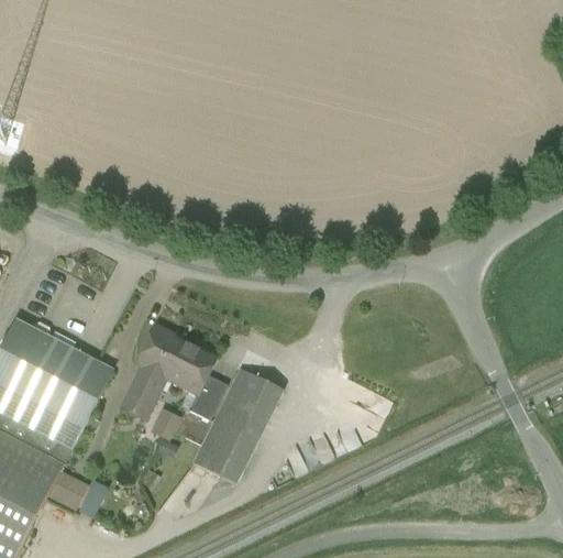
[(0,348),(0,557),(15,557),(48,496),(66,461),(73,448),(114,368),(98,359),(17,316),(0,348)]
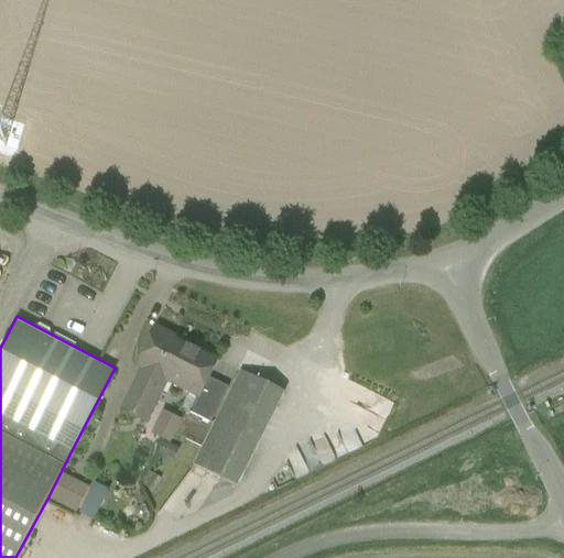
[(148,420),(169,378),(198,392),(209,373),(218,353),(158,324),(139,362),(141,363),(120,406),(148,420)]
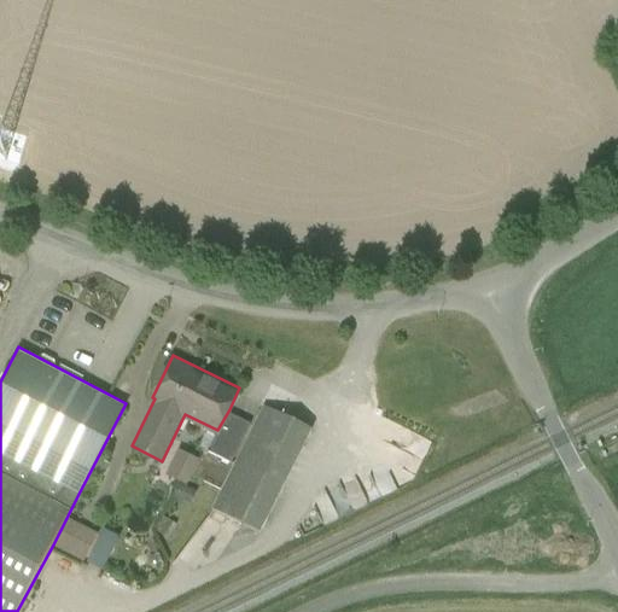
[(213,506),(261,530),(313,425),(264,401),(213,506)]
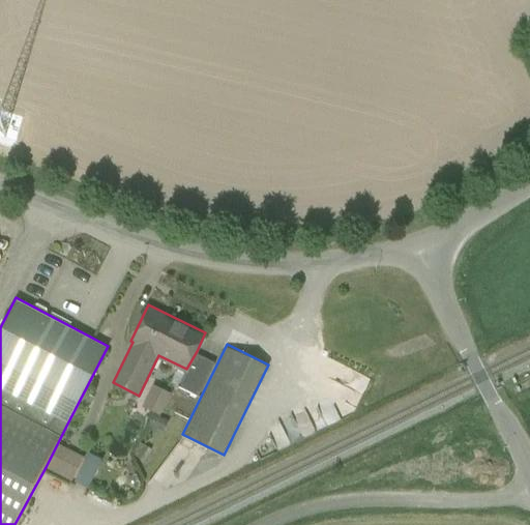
[(215,360),(197,351),(186,369),(179,384),(199,394),(215,360)]
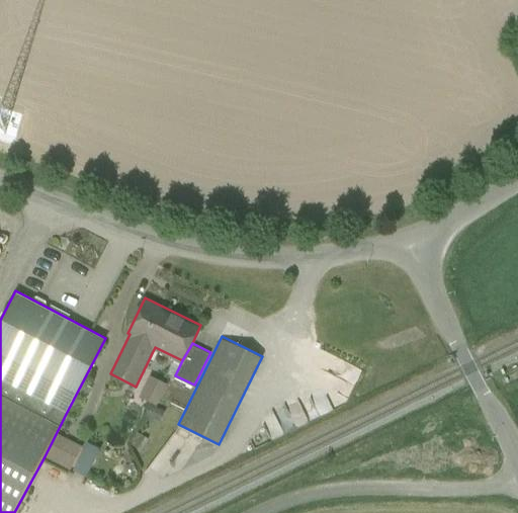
[(143,394),(161,401),(170,378),(152,370),(143,394)]
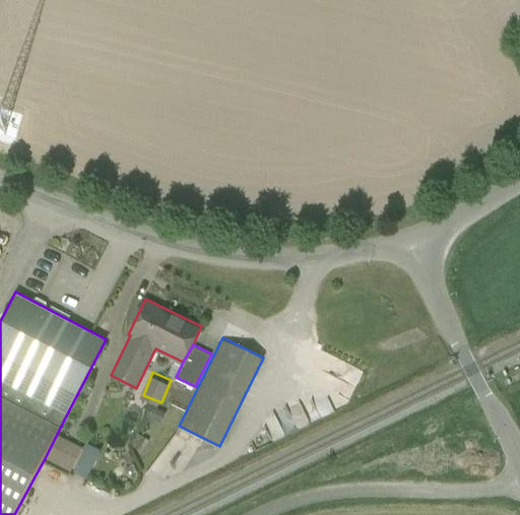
[(52,458),(75,467),(85,442),(62,433),(52,458)]
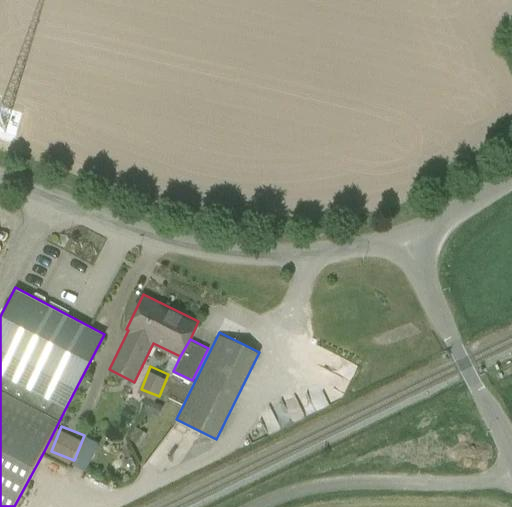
[(88,432),(74,461),(89,468),(103,439),(88,432)]
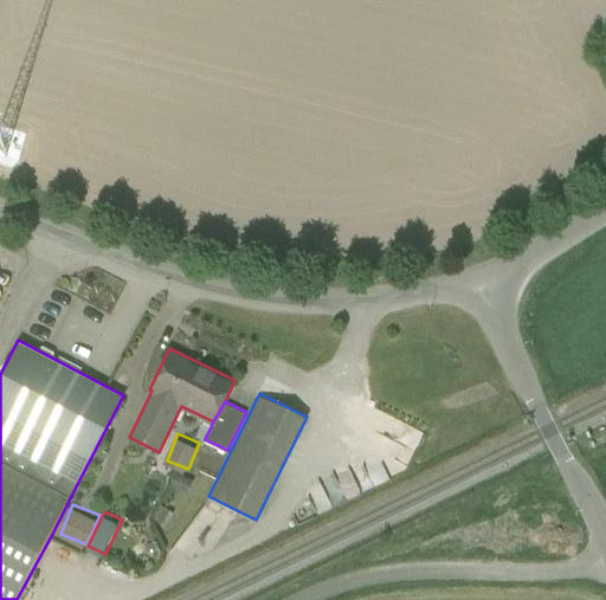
All buildings are outlined.
